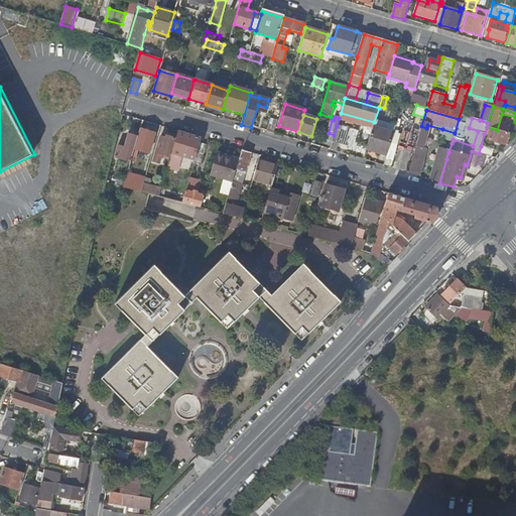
[(266,132),(273,134),(276,124),(269,122),(266,132)]
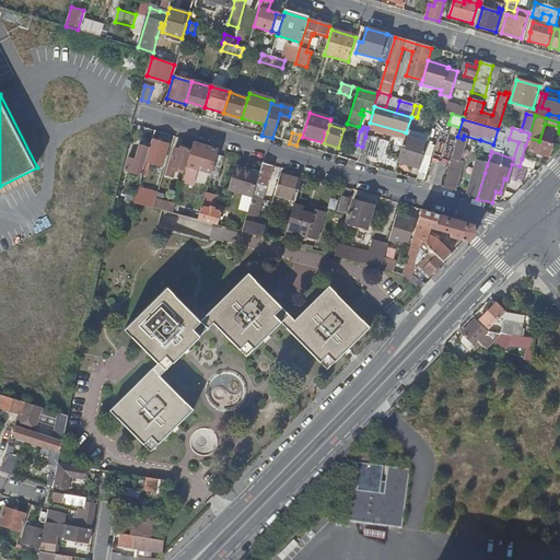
[(398,161),(420,167),(429,139),(406,132),(398,161)]
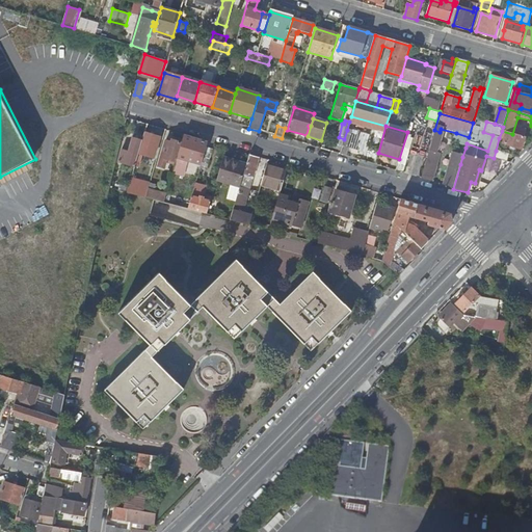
[(340,155),(346,157),(348,148),(364,152),(368,137),(347,130),(344,139),(341,151),(340,155)]
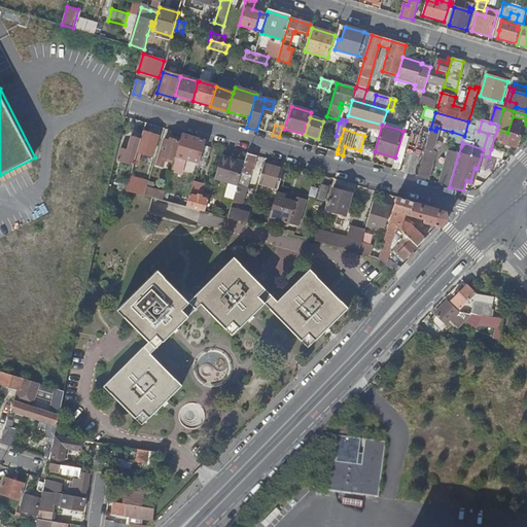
[(417,177),(425,180),(432,153),(431,153),(437,131),(435,131),(430,129),(417,177)]
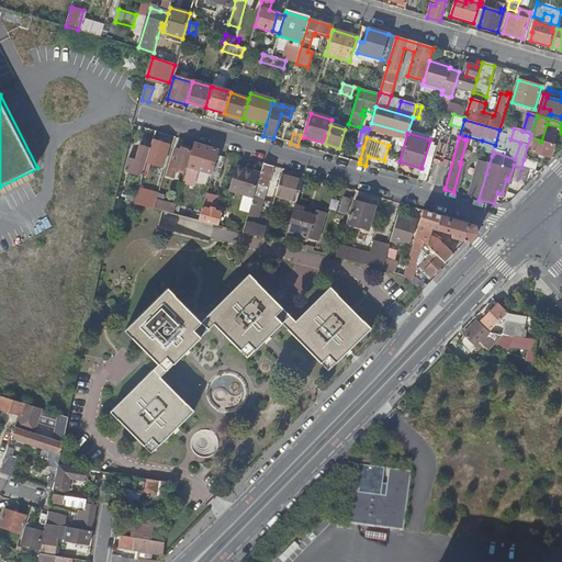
[(541,142),(530,138),(527,146),(534,148),(532,152),(550,158),(554,145),(546,143),(541,142)]
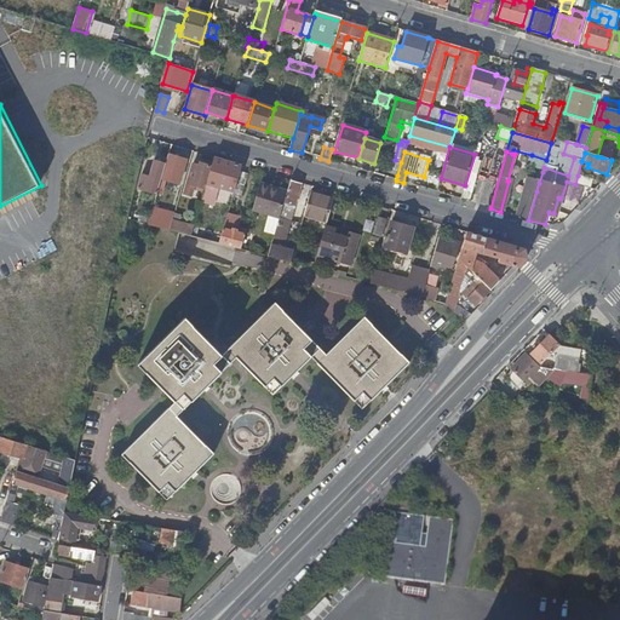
[(187,160),(168,155),(166,165),(159,188),(162,189),(165,181),(178,184),(187,160)]
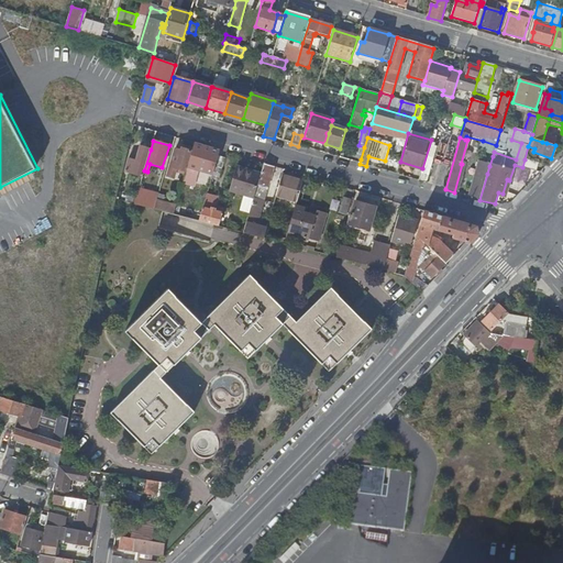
[(493,156),(494,152),(496,145),(483,141),(479,152),(493,156)]
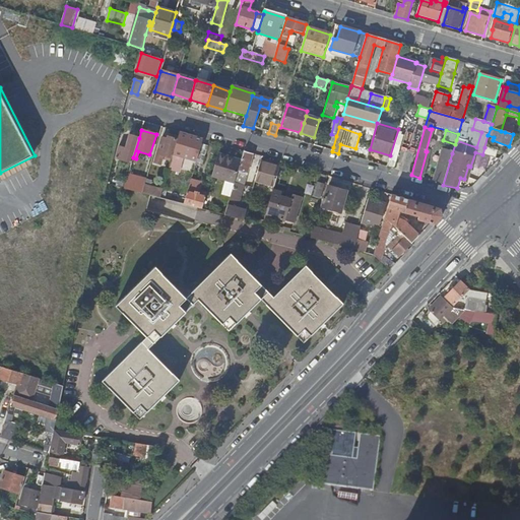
[(202,139),(180,133),(169,170),(177,173),(180,161),(178,160),(179,156),(189,159),(189,160),(196,164),(201,144),(202,139)]
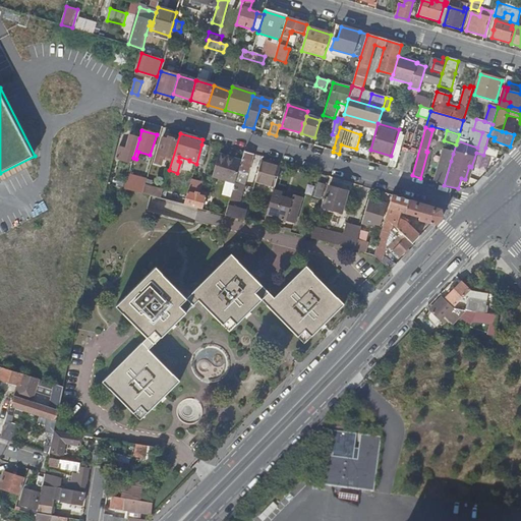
[(334,148),(337,136),(332,134),(328,147),(334,148)]
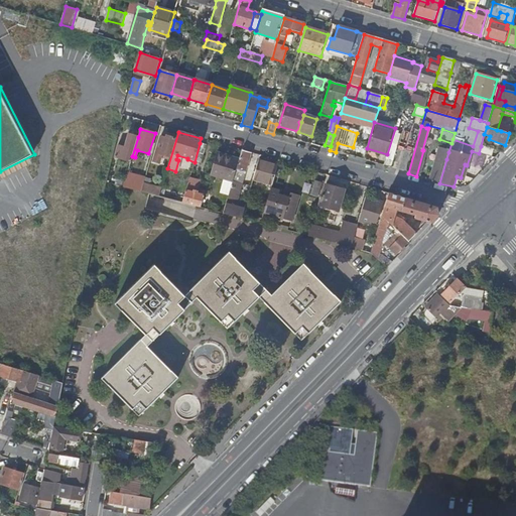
[(115,158),(130,162),(132,156),(138,137),(129,134),(125,148),(118,146),(115,158)]
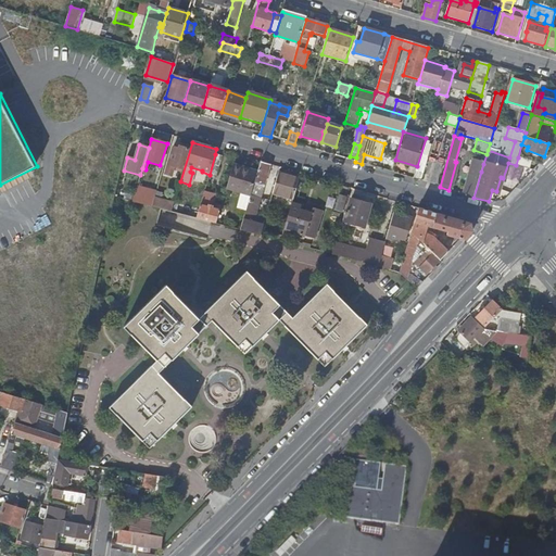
[(173,167),(176,167),(182,169),(188,150),(178,147),(178,149),(173,148),(169,162),(174,163),(173,167)]
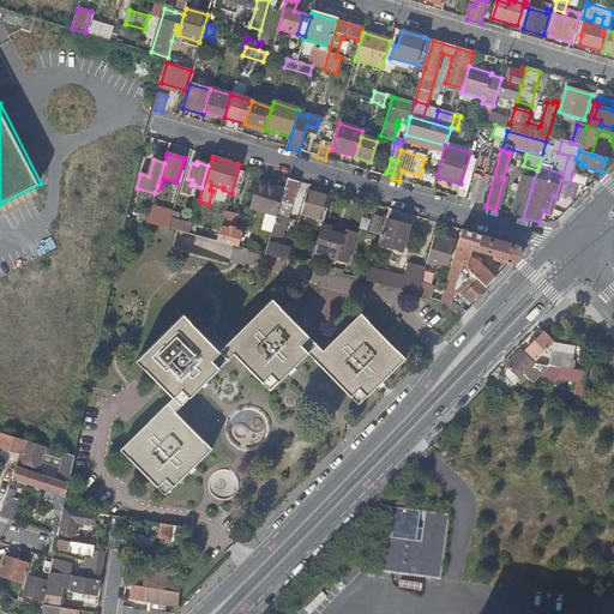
[(232,193),(230,194),(239,197),(246,173),(238,170),(232,193)]
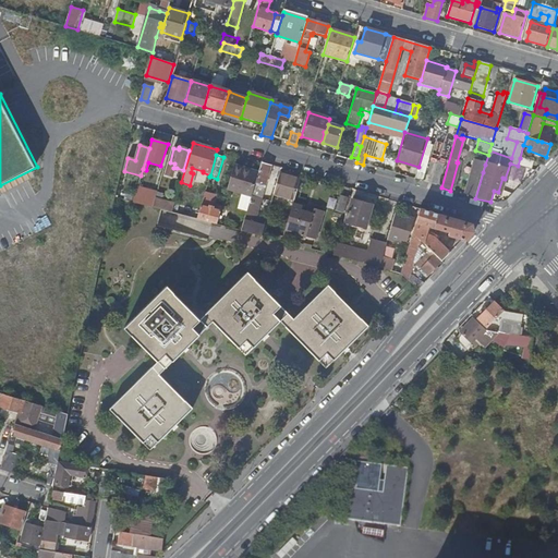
[(534,162),(520,158),(518,166),(531,170),(534,162)]
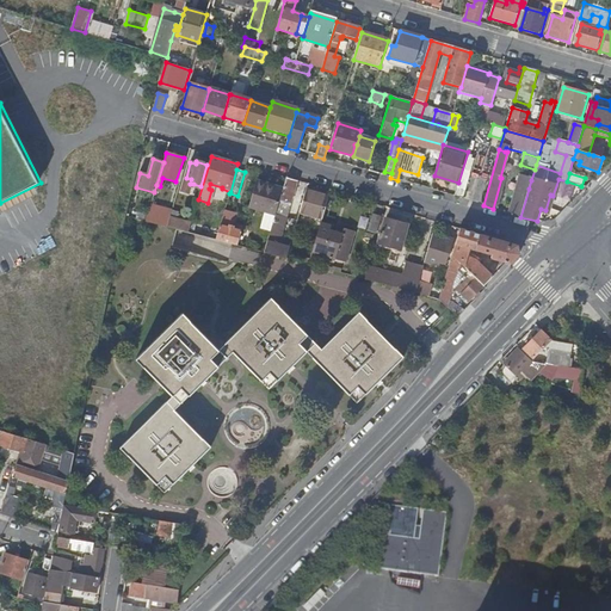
[(508,214),(520,217),(529,189),(531,180),(519,177),(508,214)]
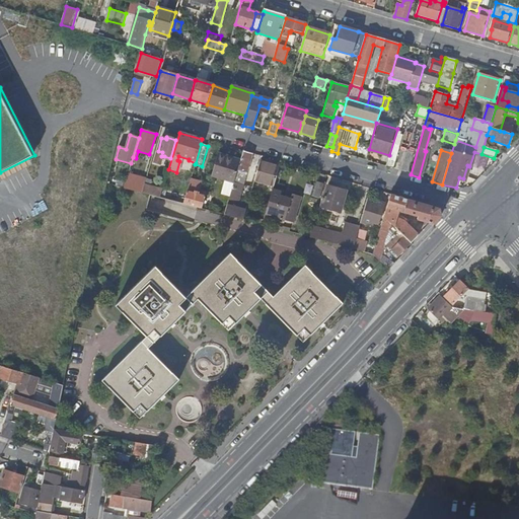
[(161,166),(164,156),(161,156),(162,152),(158,151),(154,164),(161,166)]
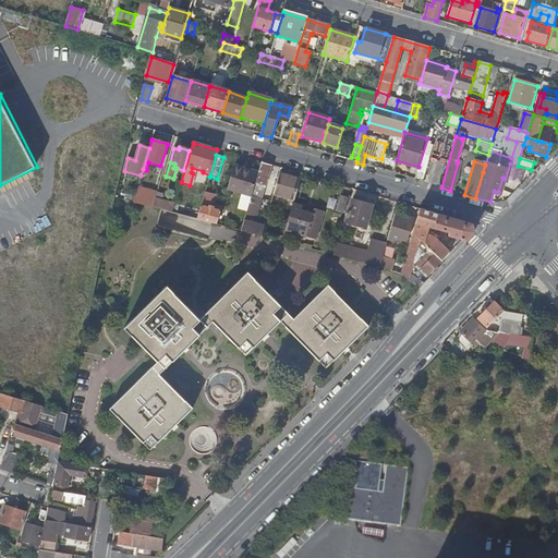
[(244,220),(242,232),(262,238),(265,226),(254,223),(262,199),(271,166),(261,162),(258,172),(252,196),(244,220)]
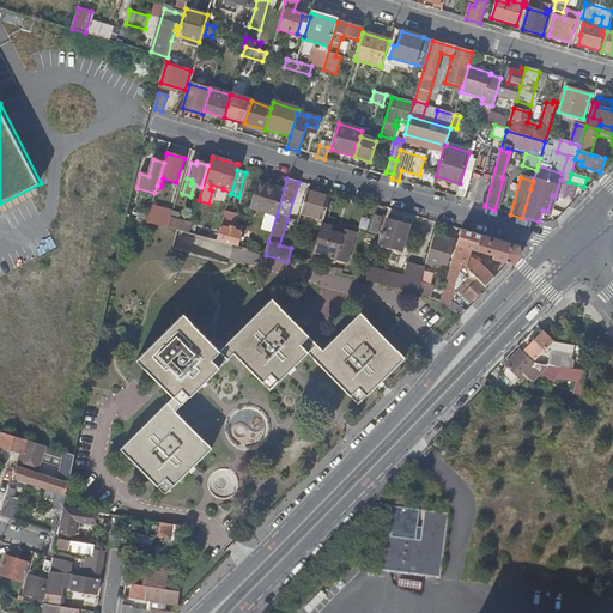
[(249,207),(277,216),(284,189),(258,182),(249,207)]
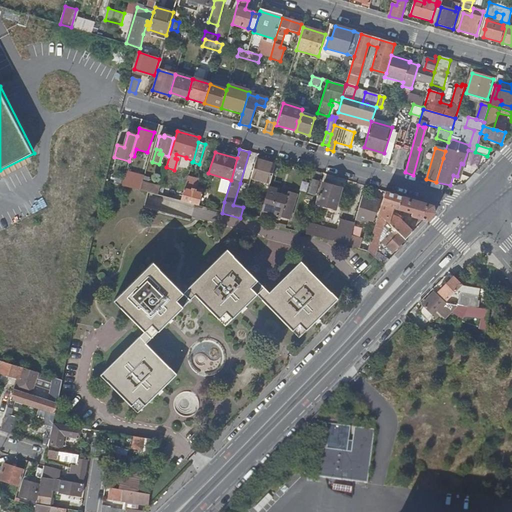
[(252,175),(271,180),(275,165),(257,160),(252,175)]
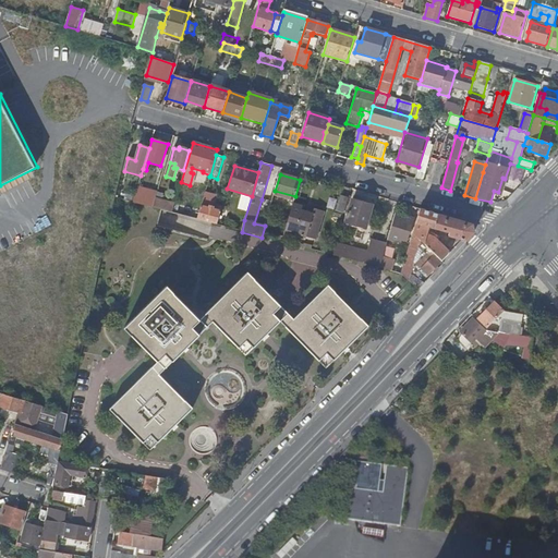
[(137,189),(133,203),(138,205),(153,208),(157,193),(137,189)]
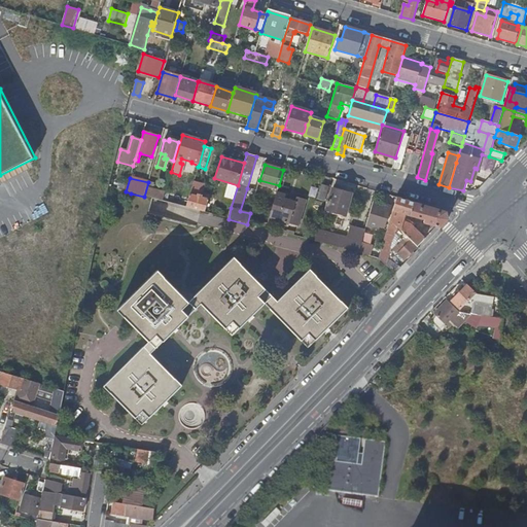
[(148,182),(144,197),(163,202),(165,192),(153,189),(154,184),(148,182)]
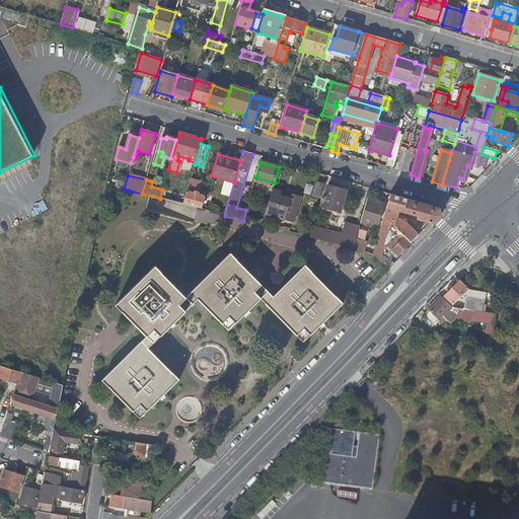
[(191,179),(183,205),(202,210),(206,197),(199,196),(200,192),(203,183),(191,179)]
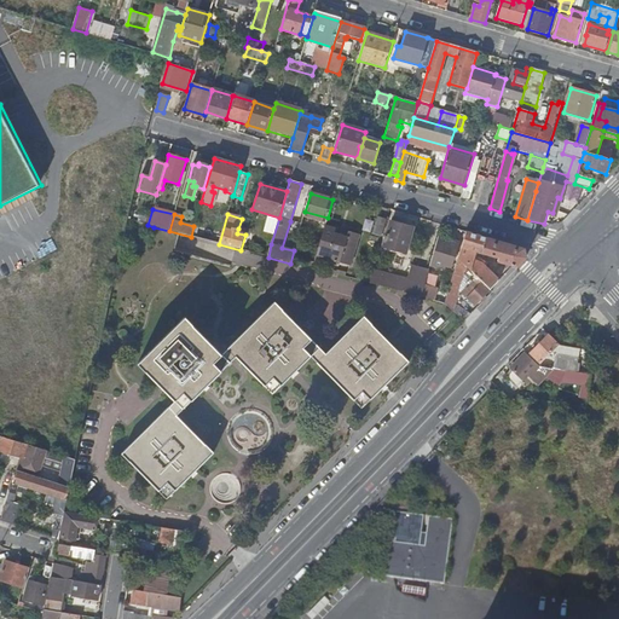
[(382,237),(386,221),(377,219),(372,235),(382,237)]
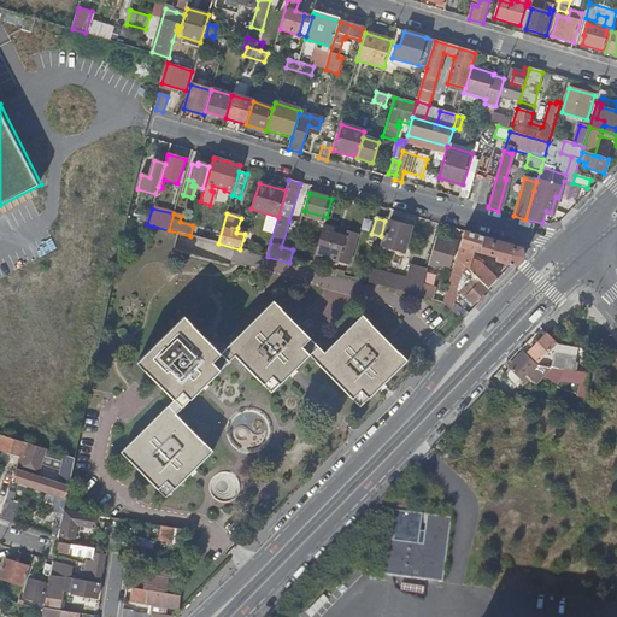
[(411,229),(389,223),(382,247),(404,253),(411,229)]
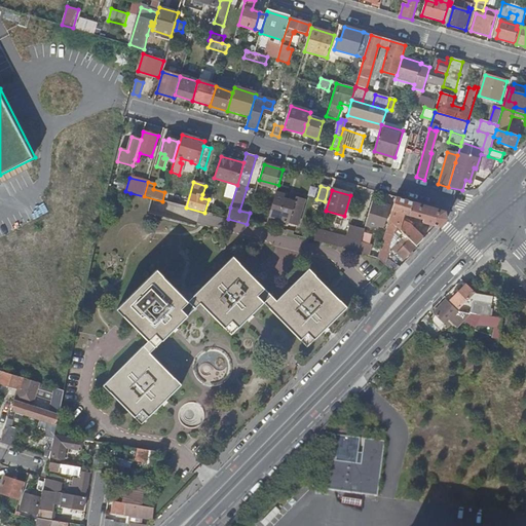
[(275,193),(271,209),(279,211),(277,220),(297,226),(304,201),(295,199),(294,202),(284,199),(285,195),(275,193)]
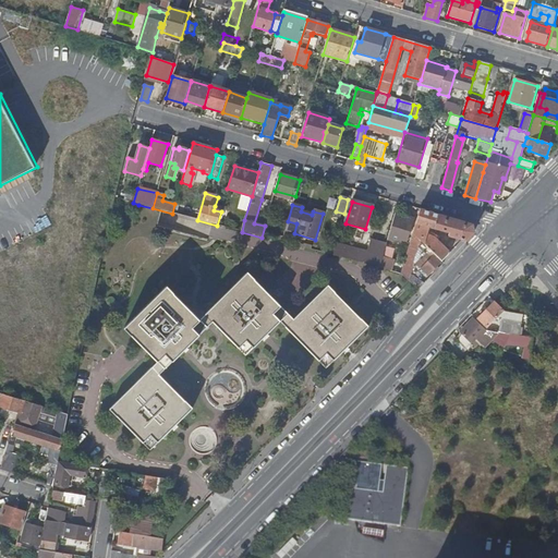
[(474,233),(472,226),(433,214),(420,210),(412,234),(420,241),(424,245),(426,249),(428,250),(440,262),(441,263),(449,254),(434,240),(425,235),(428,228),(449,234),(448,238),(465,242),(474,233)]
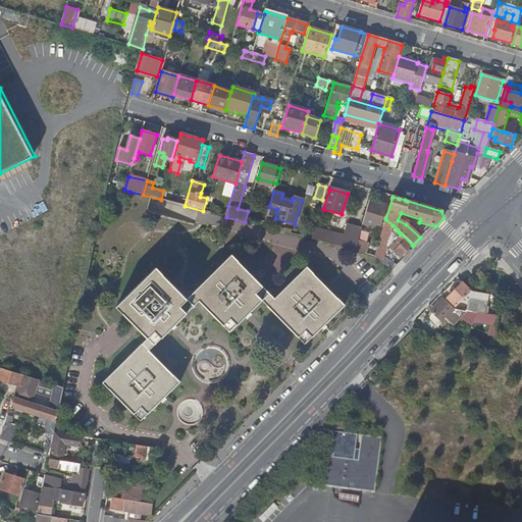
[(366,216),(365,216),(363,223),(375,227),(376,225),(381,226),(387,206),(371,201),(366,216)]
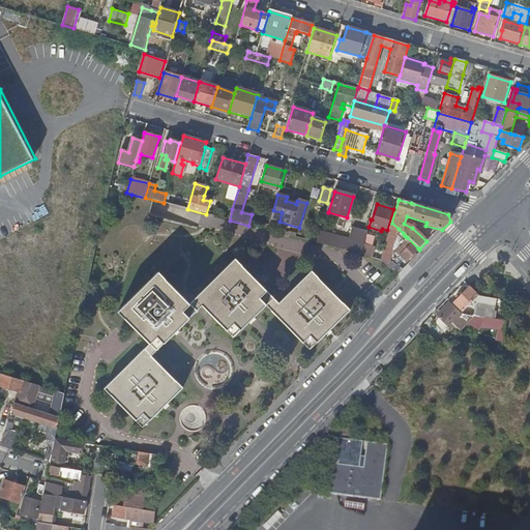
[(381,260),(388,267),(399,229),(391,223),(381,260)]
